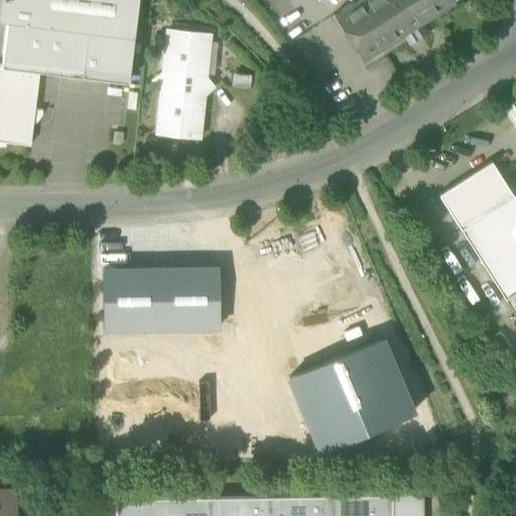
[(1,0),(0,9),(0,22),(8,24),(8,23),(88,33),(88,34),(135,39),(139,0),(1,0)]
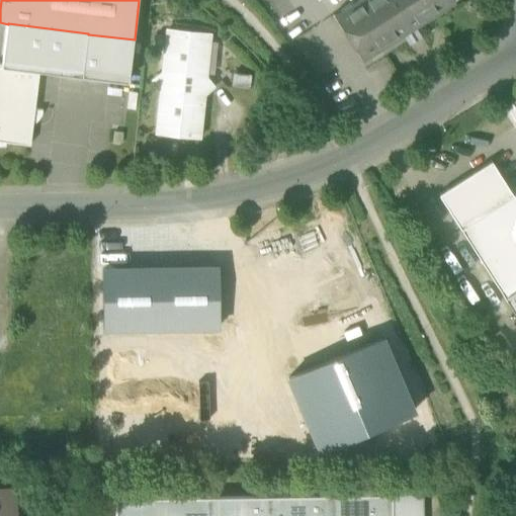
[(361,0),(336,17),(364,62),(456,3),(454,0),(361,0)]
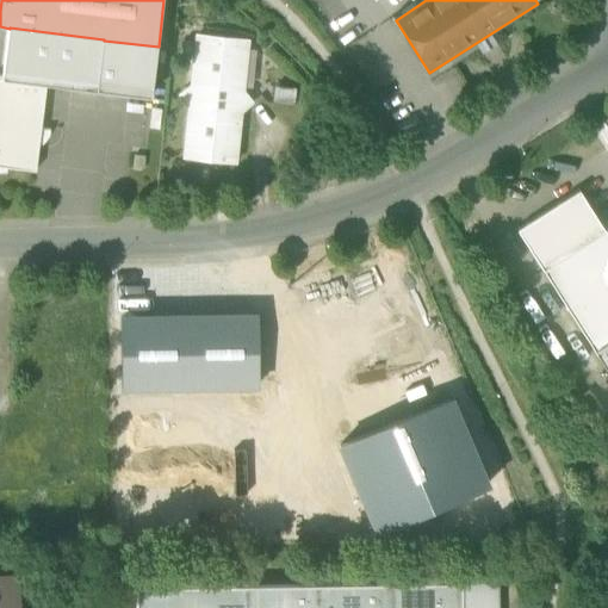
[(10,29),(4,79),(2,80),(48,86),(98,92),(104,41),(104,39),(10,28),(10,29)]
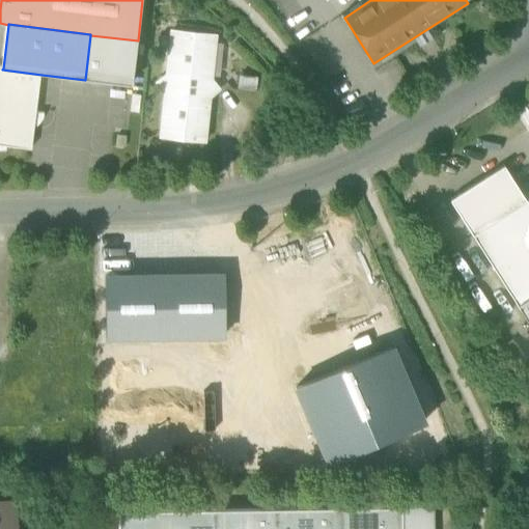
[(168,77),(213,81),(217,37),(179,34),(177,49),(171,54),(168,77)]
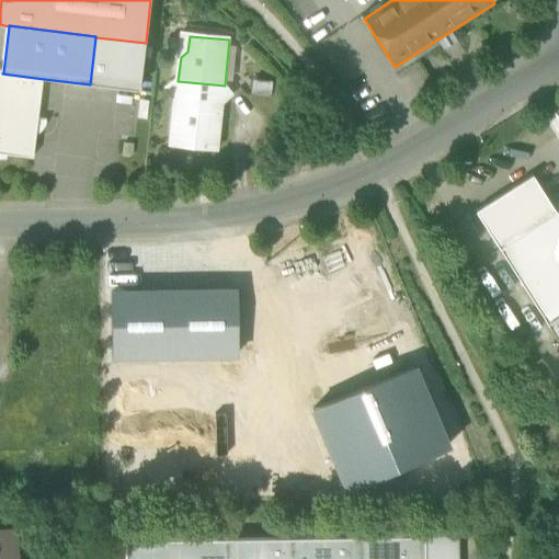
[(146,43),(95,37),(90,84),(139,91),(146,43)]
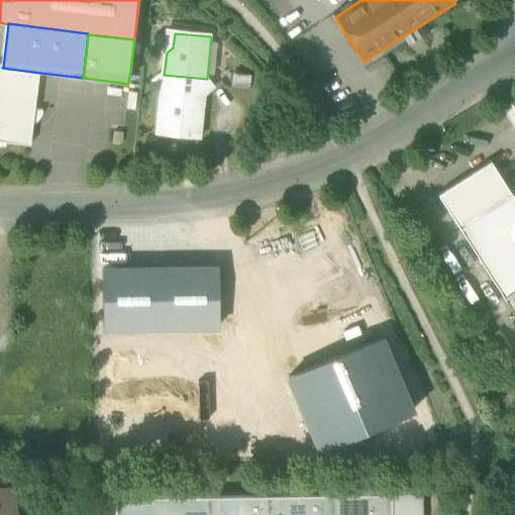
[(31,147),(40,73),(2,68),(3,67),(0,66),(0,147),(6,147),(6,144),(31,147)]
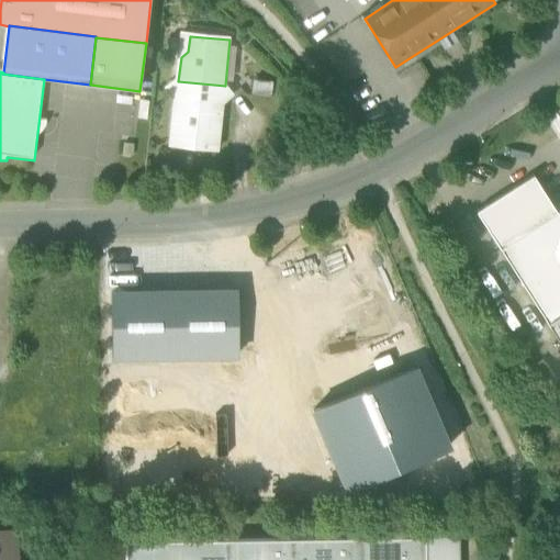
[(171,147),(217,152),(225,86),(178,81),(171,147)]
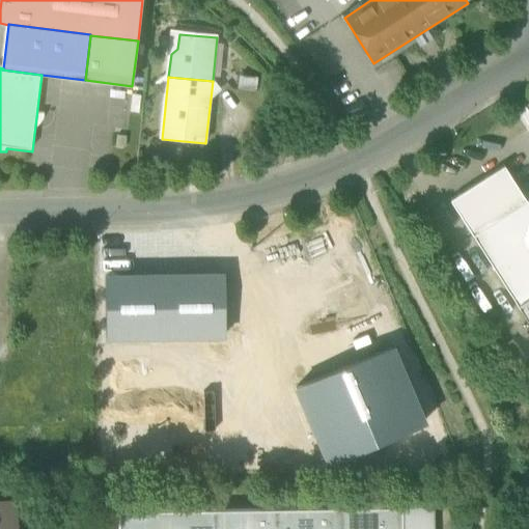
[(474,238),(528,203),(505,168),(451,202),(474,238)]
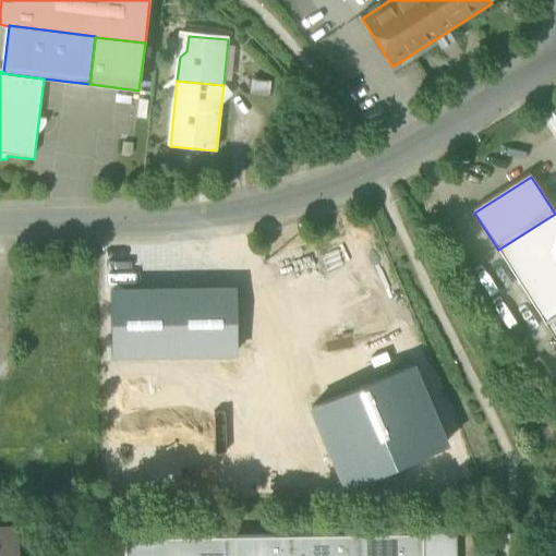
[(498,250),(545,323),(555,315),(555,214),(498,250)]
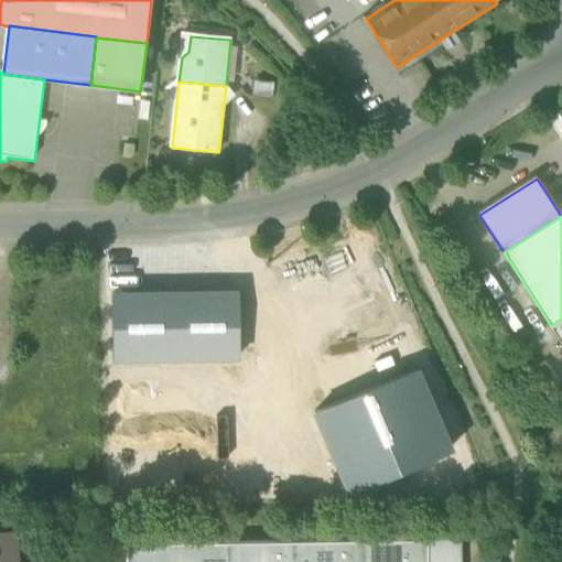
[(368,254),(267,296),(350,496),(453,453),(368,254)]
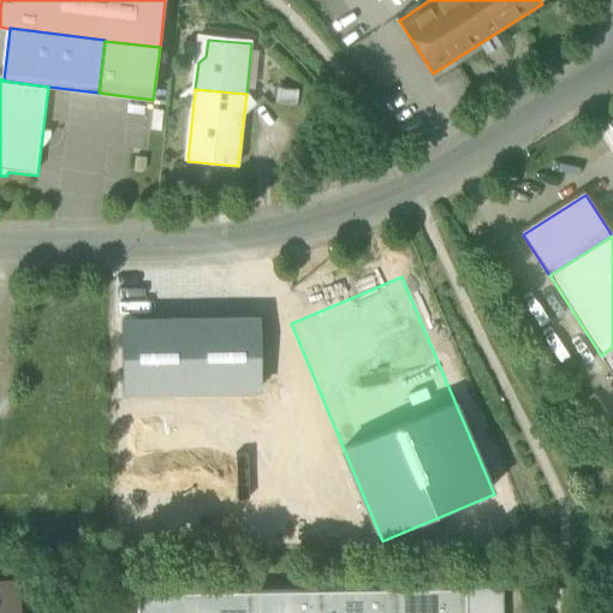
[(261,322),(124,325),(125,396),(262,393),(261,322)]
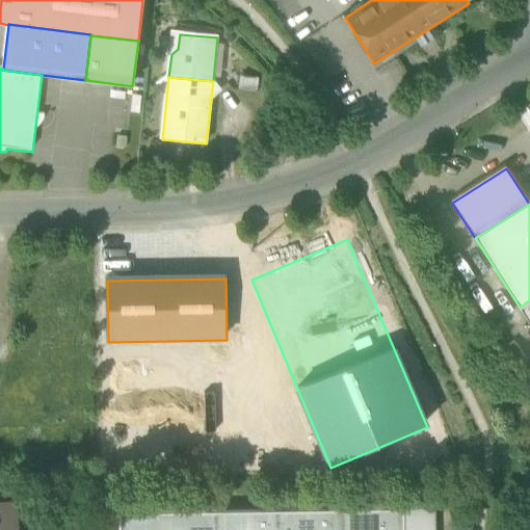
[(529,300),(520,308),(529,324),(529,300)]
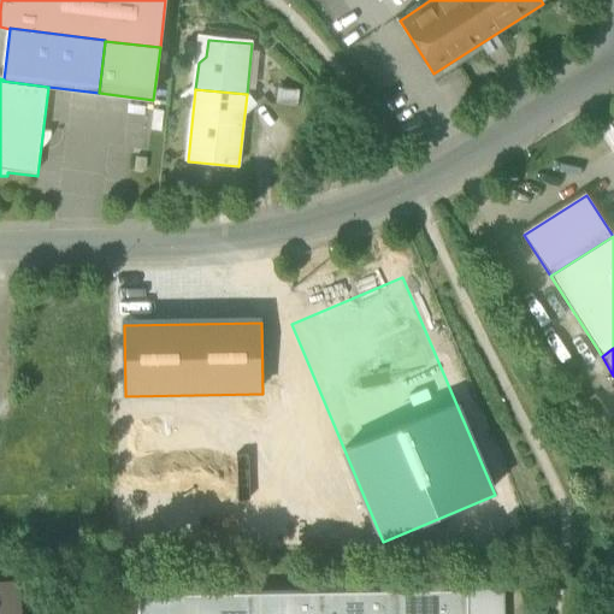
[(13,613),(13,590),(0,590),(0,613),(13,613)]
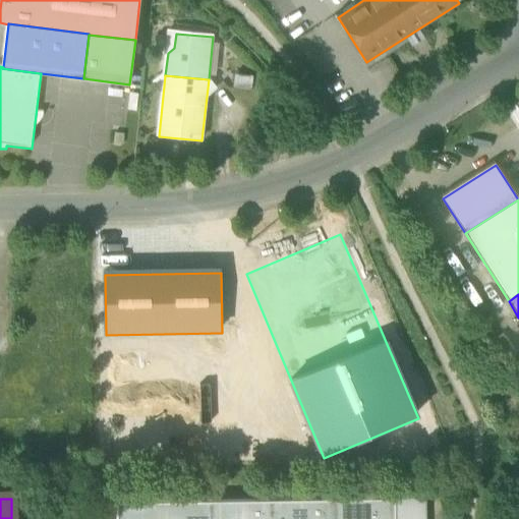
[(425,518),(426,499),(396,500),(395,518),(425,518)]
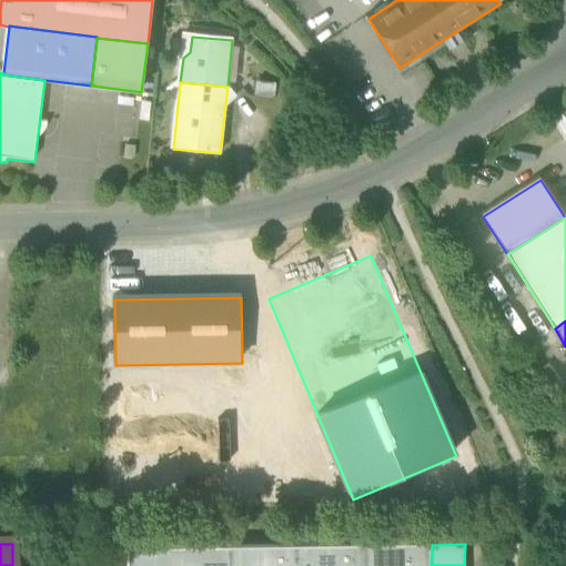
[(431,565),(432,545),(229,547),(228,565),(431,565)]
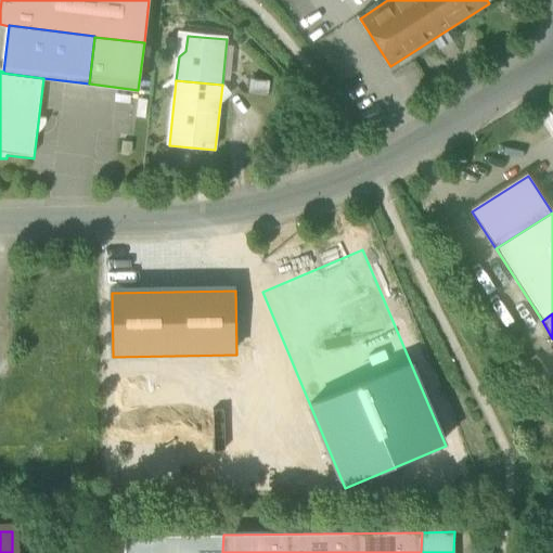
[(222,552),(223,535),(125,537),(125,552),(222,552)]
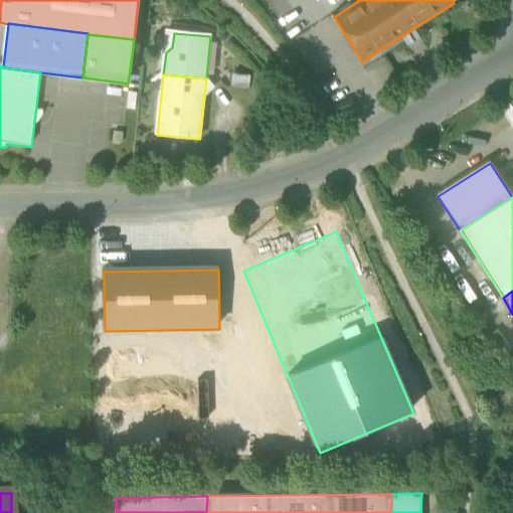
All buildings are outlined.
